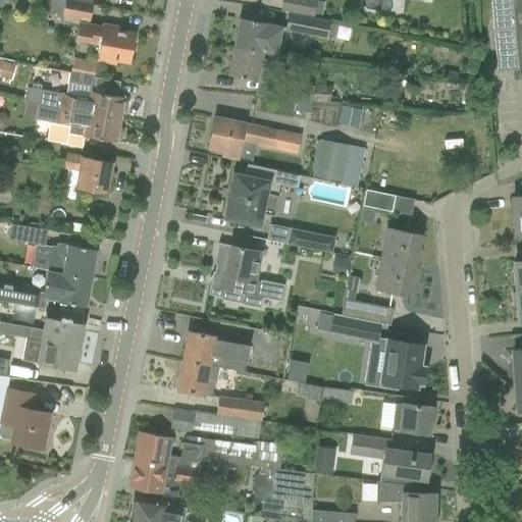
[(91,5),(61,0),(50,0),(50,3),(50,10),(57,13),(62,13),(61,21),(77,24),(74,41),(99,45),(96,61),(114,64),(115,60),(128,62),(134,36),(117,33),(117,28),(102,25),(102,29),(88,25),(91,5)]
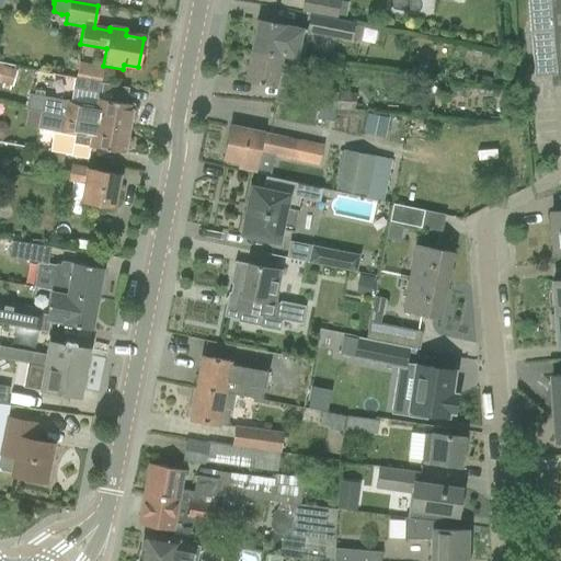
[(309,14),(335,20),(339,0),(302,0),(301,12),(309,13),(309,14)]
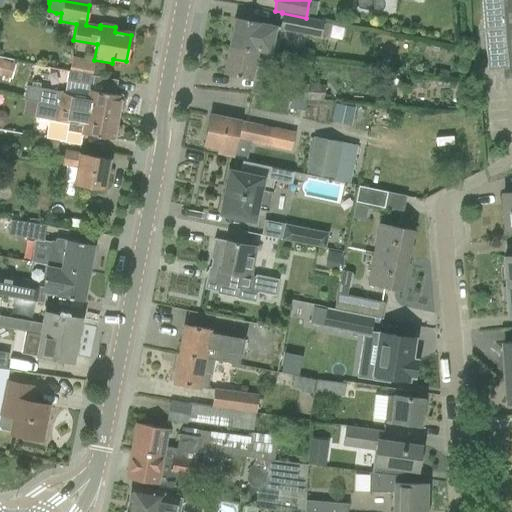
[(511,0),(499,0),(502,29),(484,30),(488,70),(503,69),(504,79),(511,78),(511,0)]
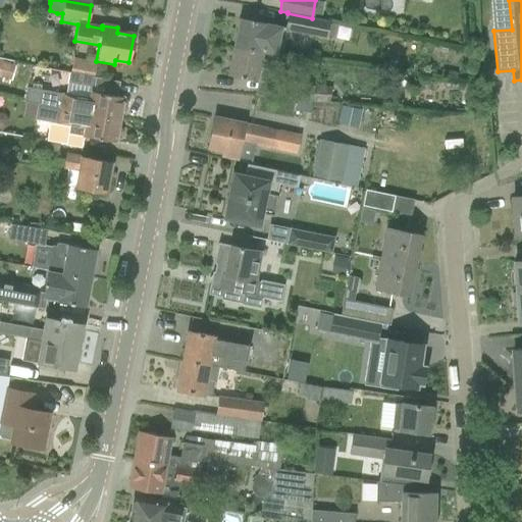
[(329,21),(312,18),(288,13),(284,31),(335,38),(337,24),(329,23),(329,21)]
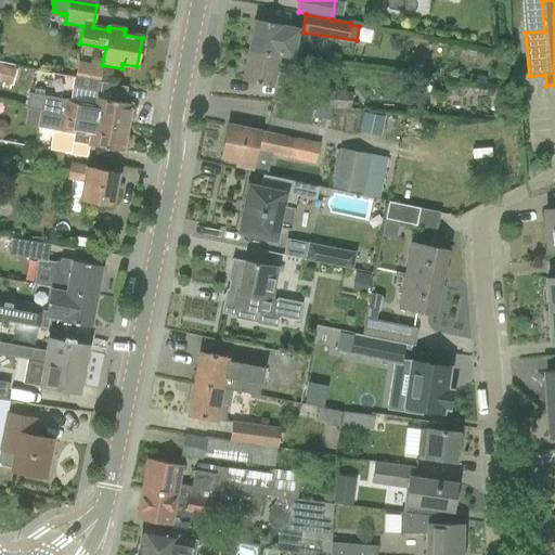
[(254,20),(248,50),(289,57),(293,42),(295,27),(254,20)]
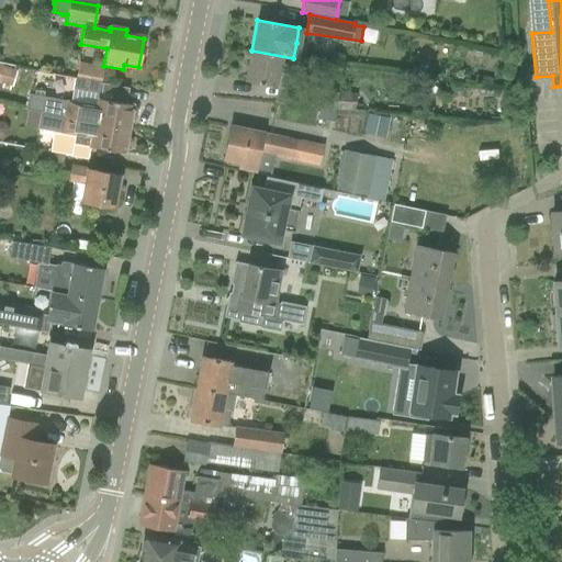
[(293,58),(251,51),(245,81),(288,89),(293,58)]
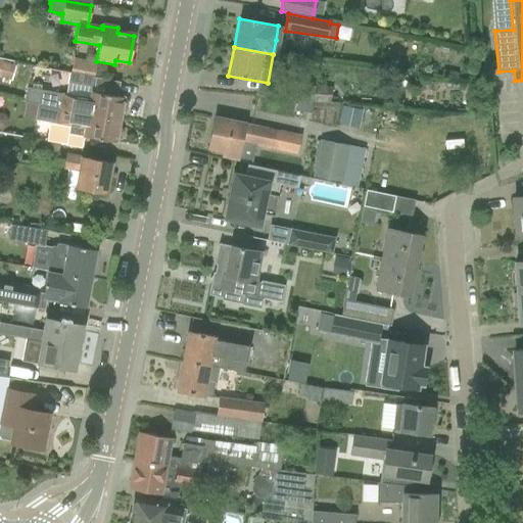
[(72,70),(94,72),(94,58),(73,58),(72,70)]
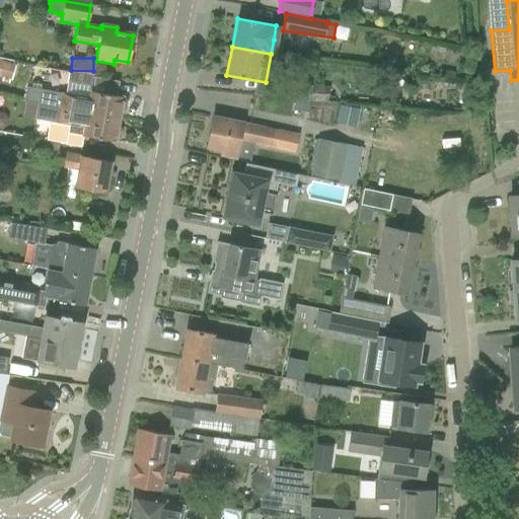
[(0,61),(0,77),(2,78),(2,81),(7,83),(8,80),(10,80),(14,66),(2,62),(0,61)]
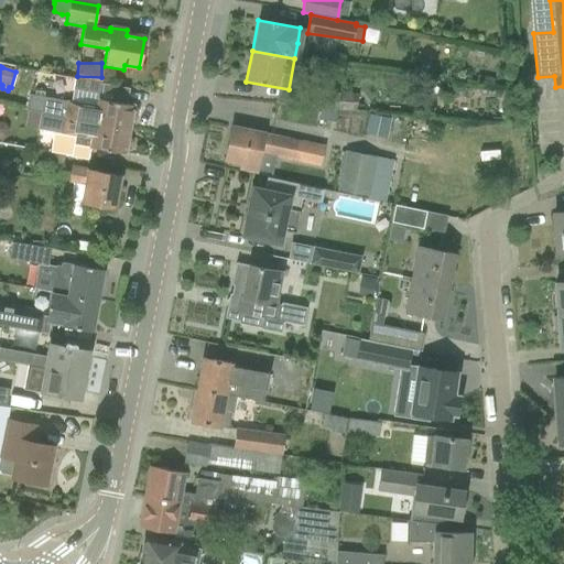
[(102,84),(80,80),(74,79),(72,89),(73,89),(71,102),(29,95),(25,110),(40,112),(40,114),(128,130),(130,120),(132,120),(136,119),(137,111),(134,108),(132,108),(132,106),(99,99),(102,84)]
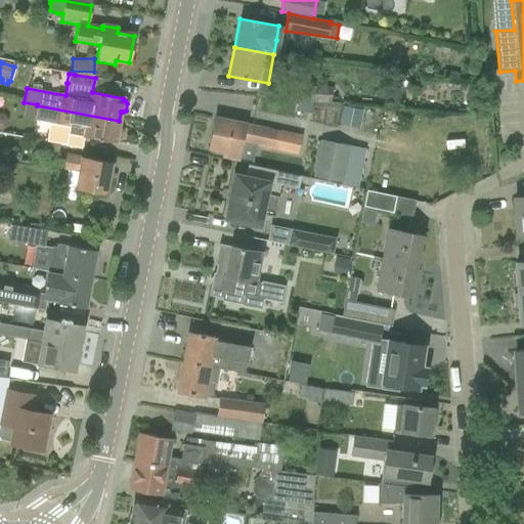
[(278,84),(276,98),(313,101),(312,102),(326,103),(330,103),(332,89),(278,84)]
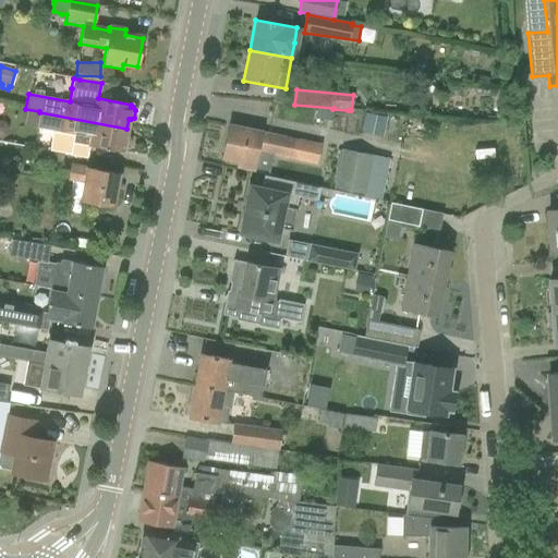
[(348,110),(332,109),(281,105),(280,120),(327,124),(327,125),(346,128),(348,110)]
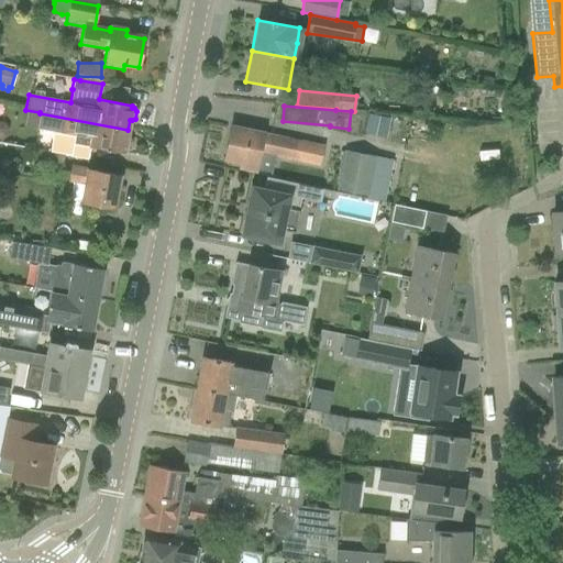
[(128,130),(40,113),(37,130),(76,136),(75,144),(89,146),(88,147),(123,154),(124,151),(127,152),(130,150),(131,142),(129,140),(127,139),(128,130)]
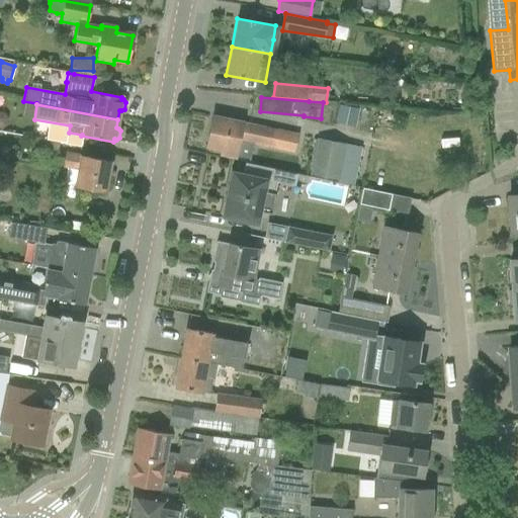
[(211,116),(205,147),(221,150),(220,155),(237,158),(237,157),(240,141),(253,144),(293,152),(297,135),(243,123),(243,122),(211,116)]
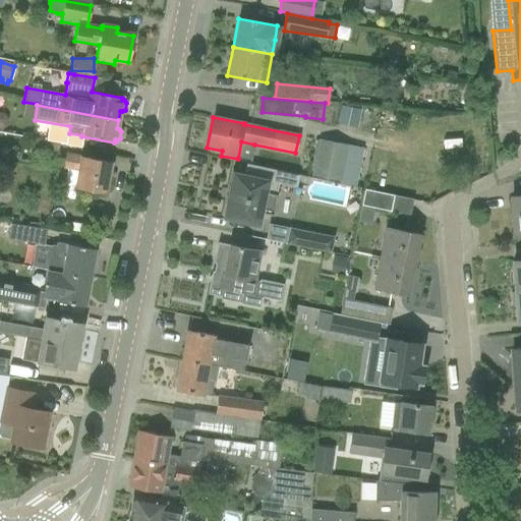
[(31,137),(27,155),(56,160),(59,142),(31,137)]
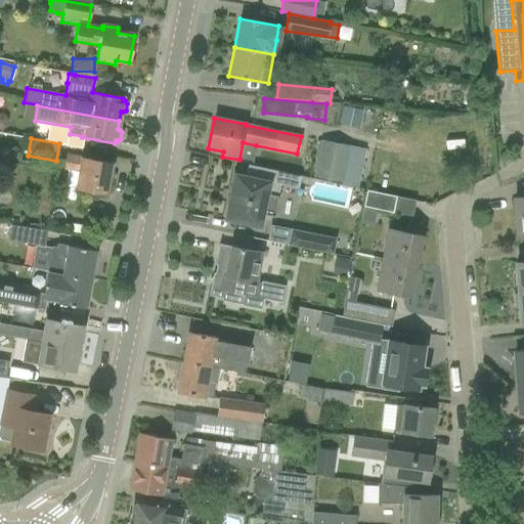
[(365,149),(349,145),(320,140),(314,177),(342,182),(341,185),(357,188),(358,183),(365,149)]
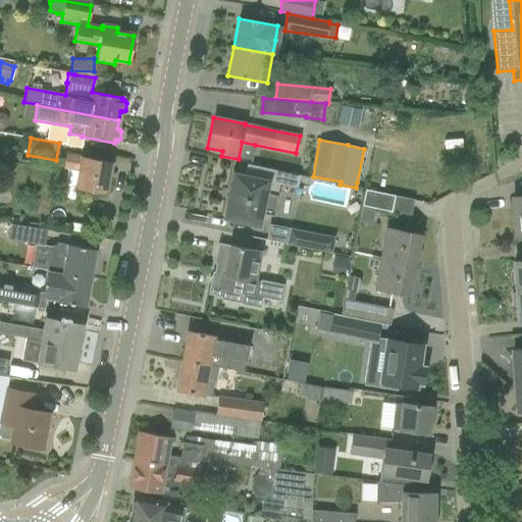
[(110,163),(64,155),(62,168),(79,171),(75,189),(105,194),(110,163)]
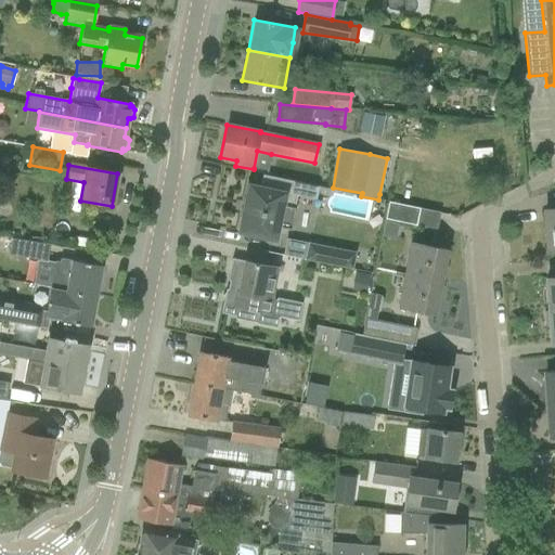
[(239,232),(274,240),(276,228),(291,230),(295,208),(294,208),(296,195),(315,199),(318,188),(262,175),(259,188),(248,185),(245,203),(243,202),(241,214),(242,215),(239,232)]
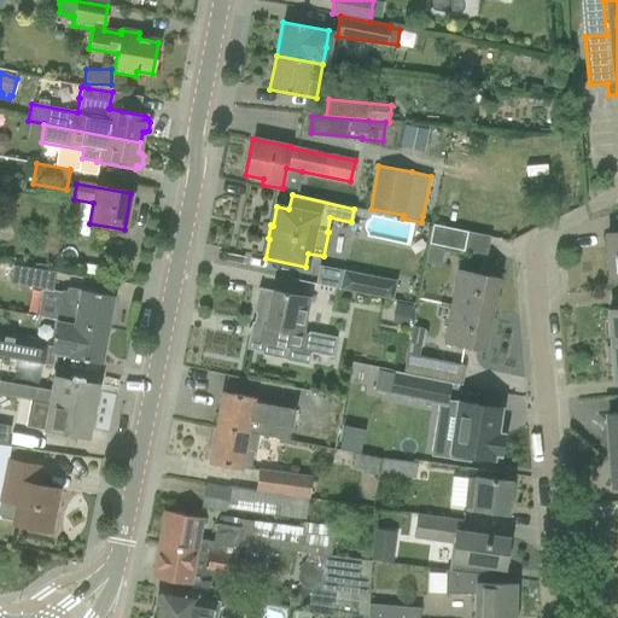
[(432,226),(429,245),(464,252),(467,233),(432,226)]
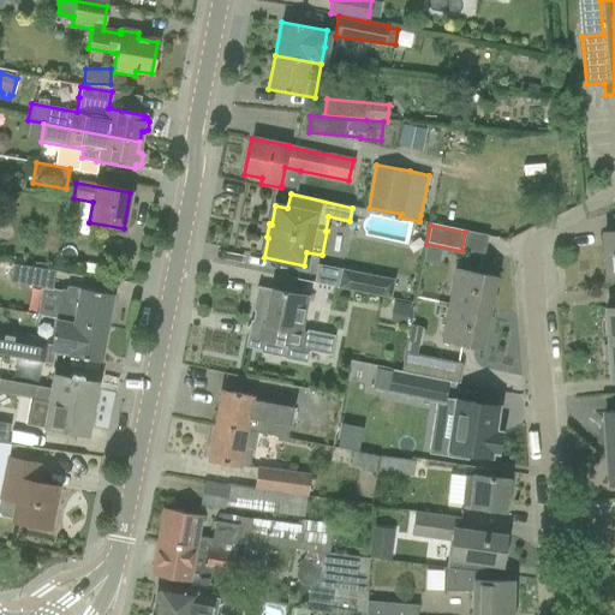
[(614,232),(604,233),(607,275),(614,274),(614,232)]
